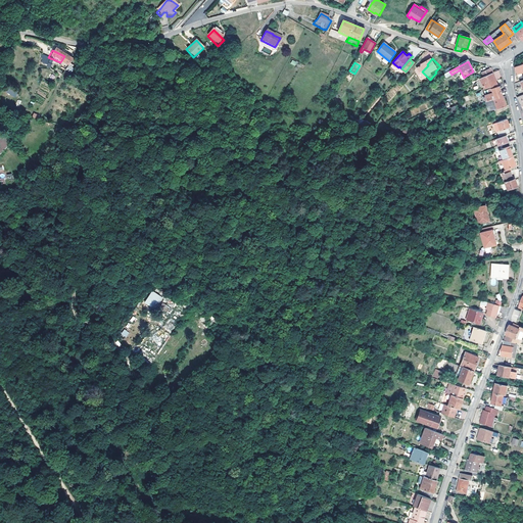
[(406,72),(407,73),(415,64),(413,62),(406,72)]
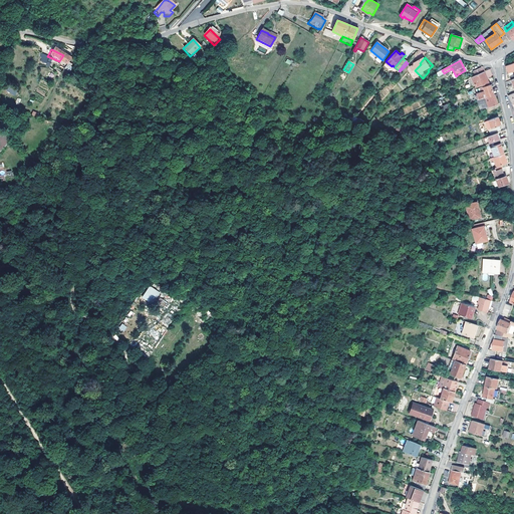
[(473,71),(475,75),(484,71),(485,71),(483,67),(473,71)]
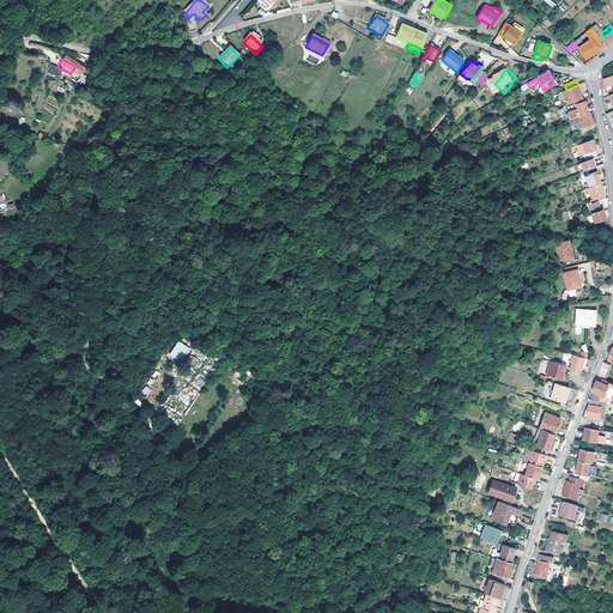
[(568,104),(583,99),(581,95),(577,85),(566,90),(563,92),(568,104)]
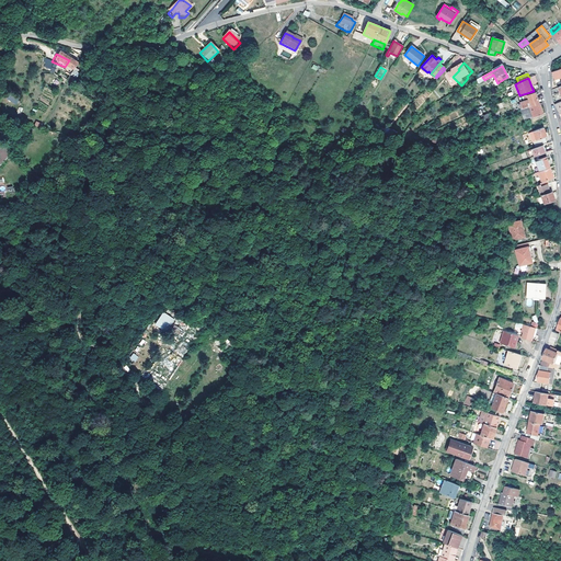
[(523,109),(519,110),(523,121),(542,115),(540,110),(539,103),(537,99),(535,92),(525,95),(527,101),(521,103),(523,109)]
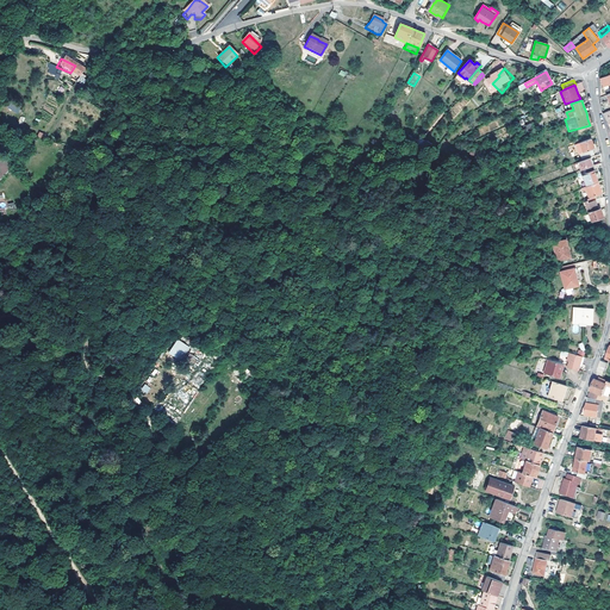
[(18,113),(20,106),(10,103),(7,109),(18,113)]
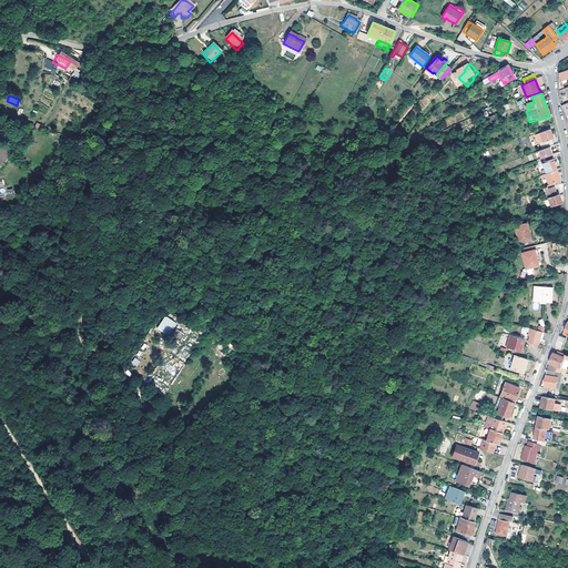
[(550,129),(540,133),(544,142),(540,143),(543,149),(554,144),(553,139),(554,139),(550,129)]
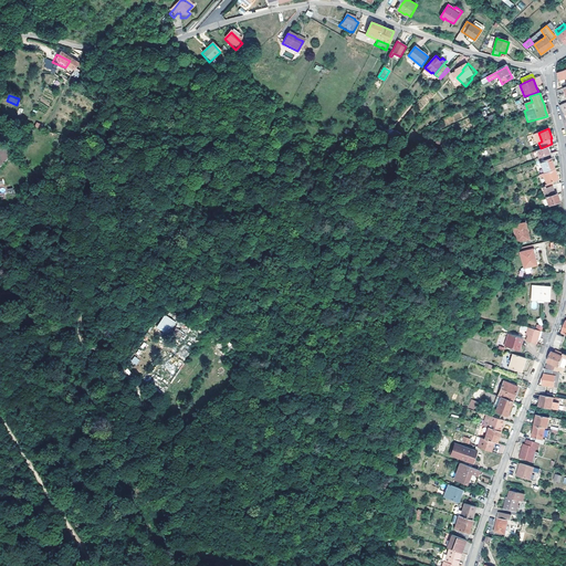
[(544,157),(551,154),(549,150),(547,146),(537,150),(540,158),(544,157)]
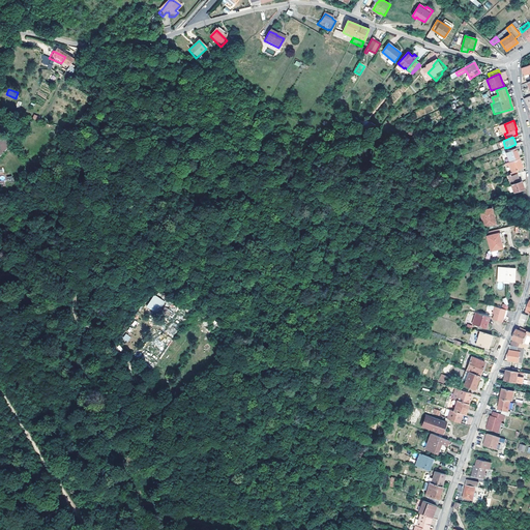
[(509,162),(520,158),(516,149),(518,148),(516,144),(509,147),(510,150),(506,152),(509,162)]
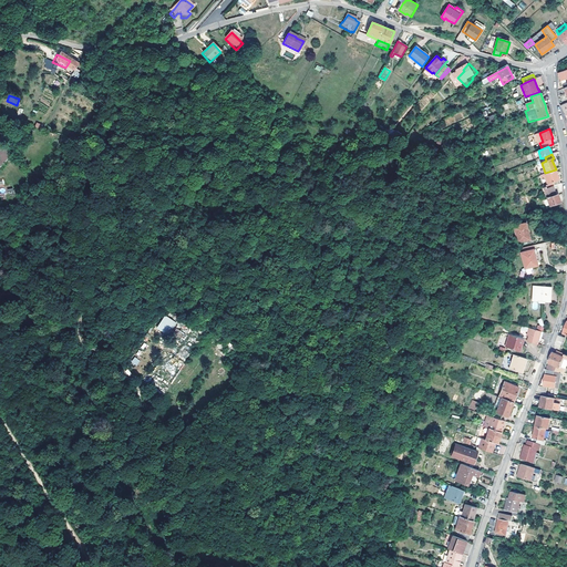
[(558,177),(556,169),(545,173),(544,174),(545,178),(547,184),(552,182),(554,186),(560,184),(558,177)]
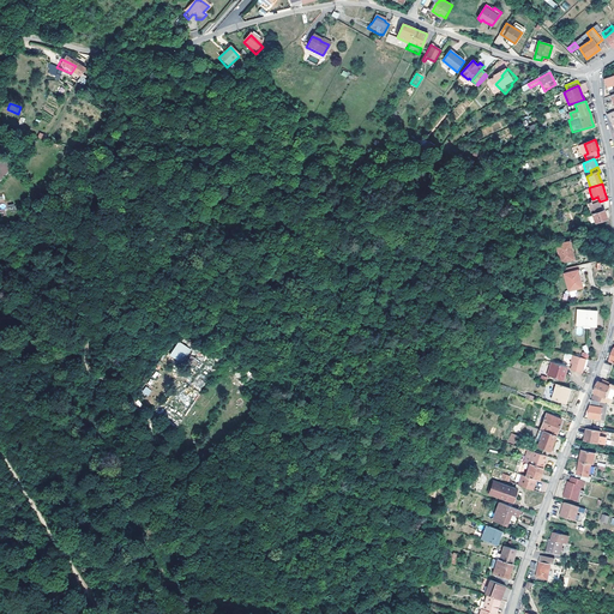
[(605,212),(603,210),(609,208),(608,198),(607,199),(600,202),(593,204),(593,203),(579,208),(581,212),(589,209),(591,212),(593,215),(595,223),(609,218),(609,210),(605,212)]
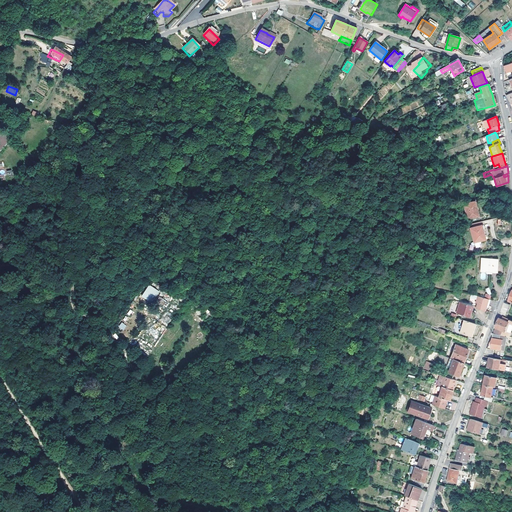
[(8,186),(0,175),(0,187),(1,187),(3,190),(8,186)]
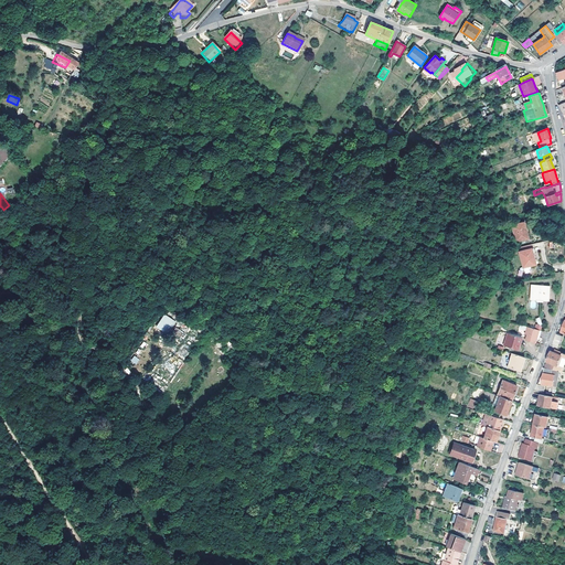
[(529,238),(524,222),(512,225),(516,242),(529,238)]
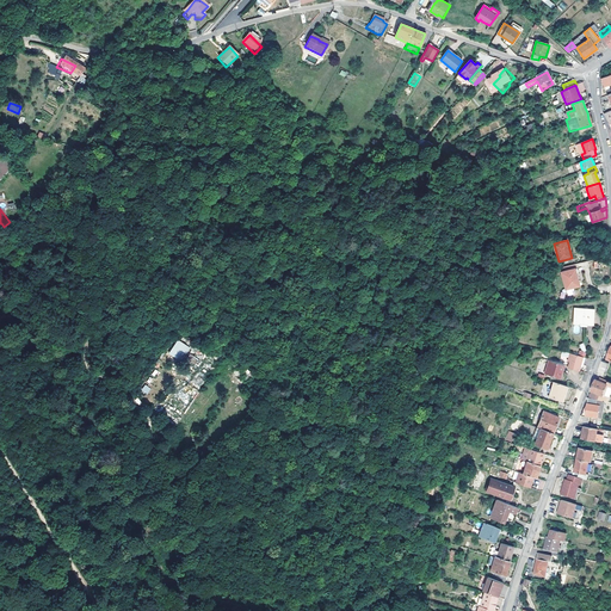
[(574,270),(561,273),(568,296),(575,295),(573,289),(579,287),(574,270)]
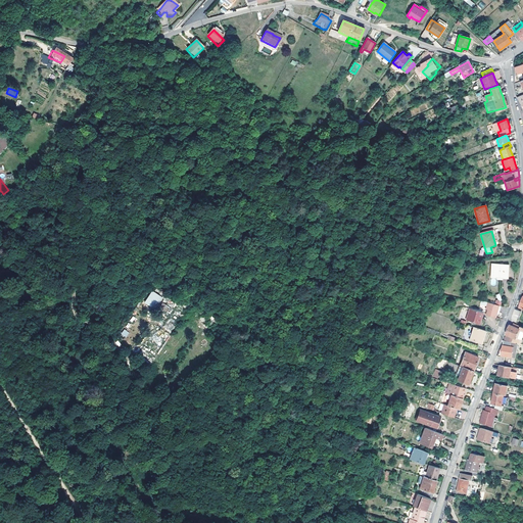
[(509,266),(491,266),(491,279),(508,280),(509,266)]
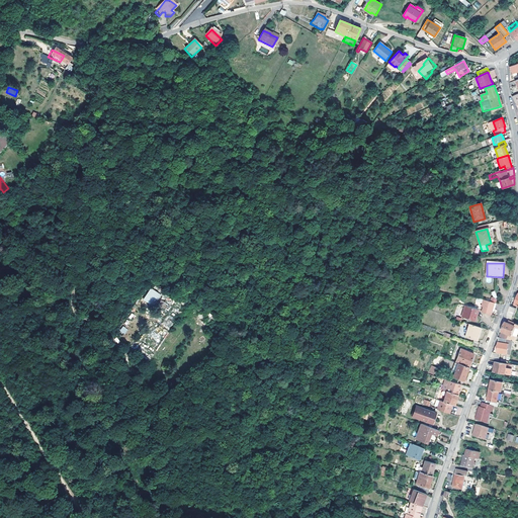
[(154,303),(160,293),(152,287),(146,297),(154,303)]
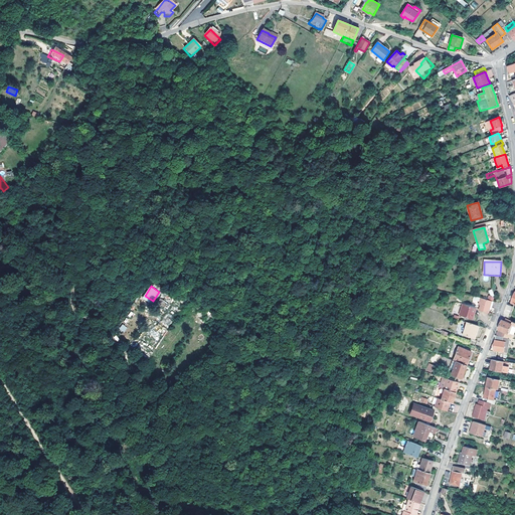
[(489,310),(491,298),(480,296),(479,304),(481,304),(480,308),(489,310)]
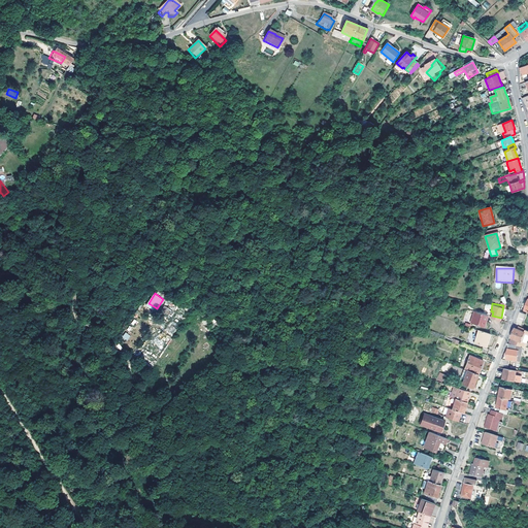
[(161,311),(170,318),(173,311),(164,306),(161,311)]
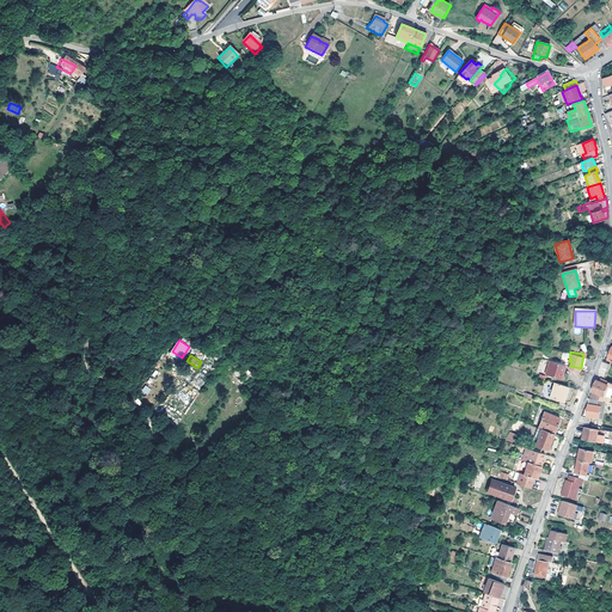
[(549,361),(546,371),(562,377),(564,365),(549,361)]
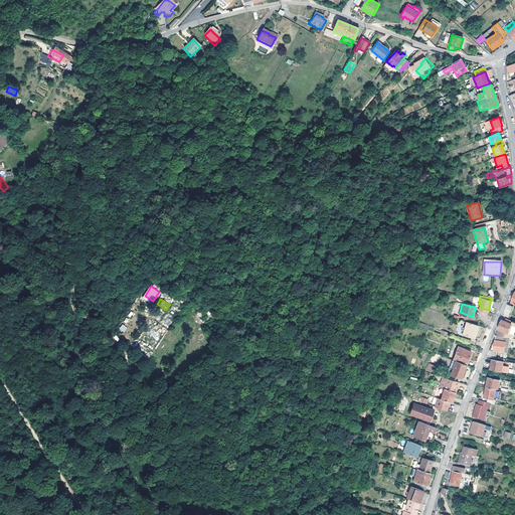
[(509,318),(512,306),(507,305),(503,316),(509,318)]
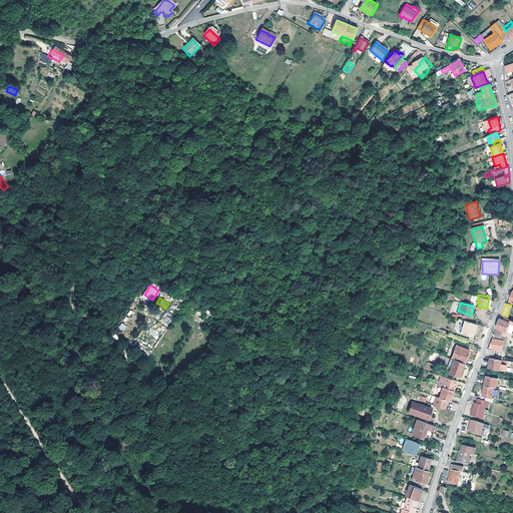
[(510,338),(512,329),(509,327),(510,323),(500,320),(499,324),(497,329),(501,331),(499,336),(508,337),(510,338)]
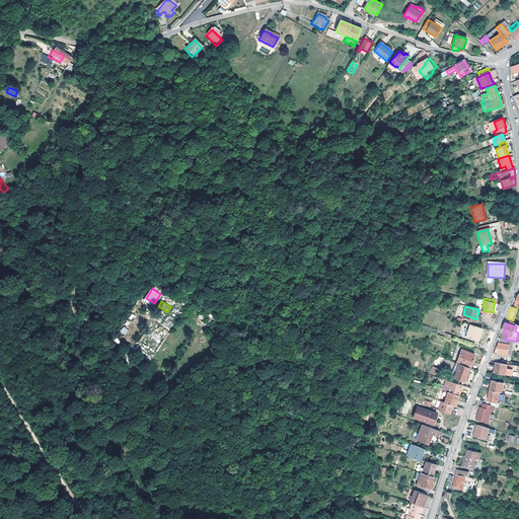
[(482,328),(470,325),(467,339),(478,341),(482,328)]
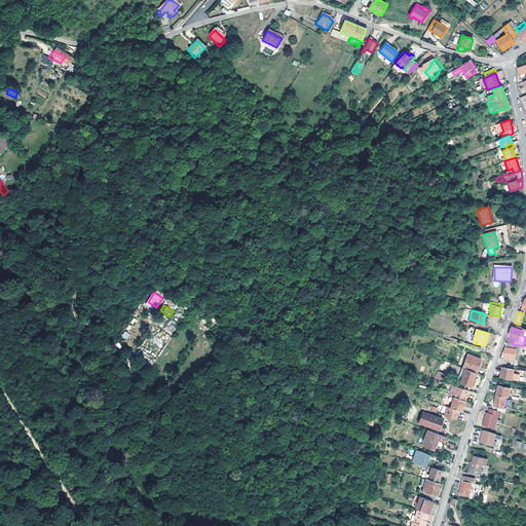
[(125,331),(121,336),(126,339),(130,335),(125,331)]
